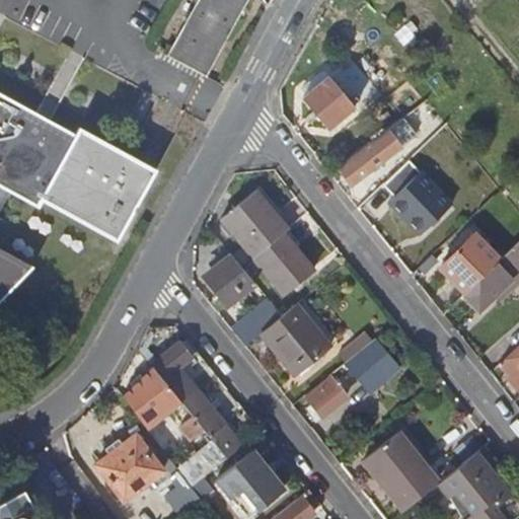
[(194,0),(174,38),(213,59),(243,0),(194,0)]
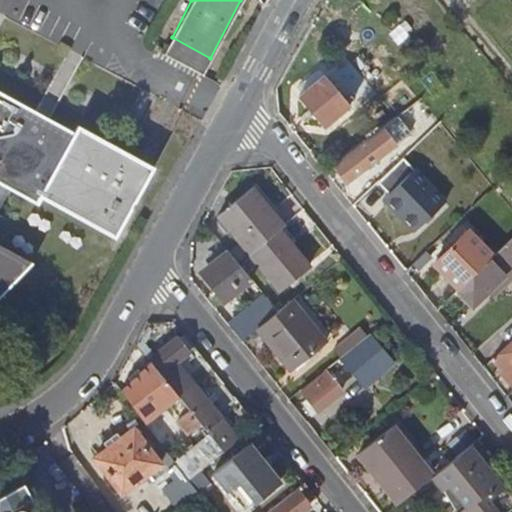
[(201,75),(210,58),(172,37),(163,54),(201,75)]
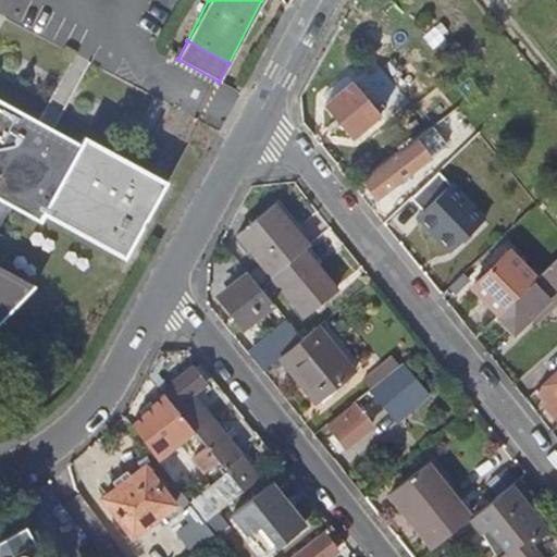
[(324,103),(351,138),(370,125),(361,112),(372,103),(355,81),(324,103)]
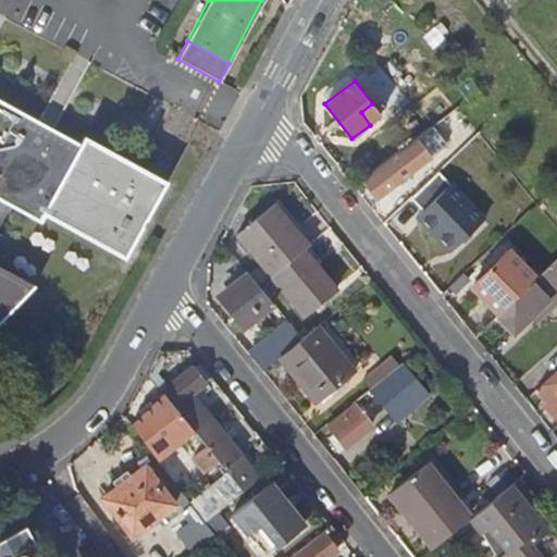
[(426,106),(434,116),(447,107),(440,96),(426,106)]
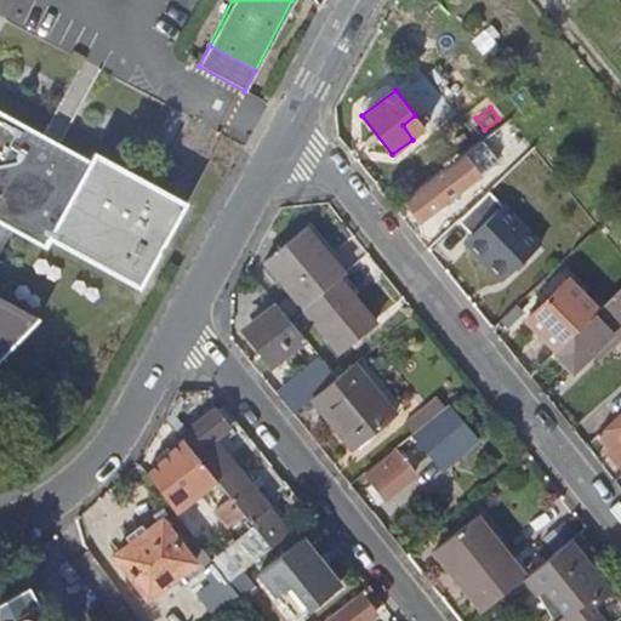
[(0,227),(12,229),(44,246),(50,235),(136,285),(183,203),(92,151),(87,159),(0,112),(0,227)]
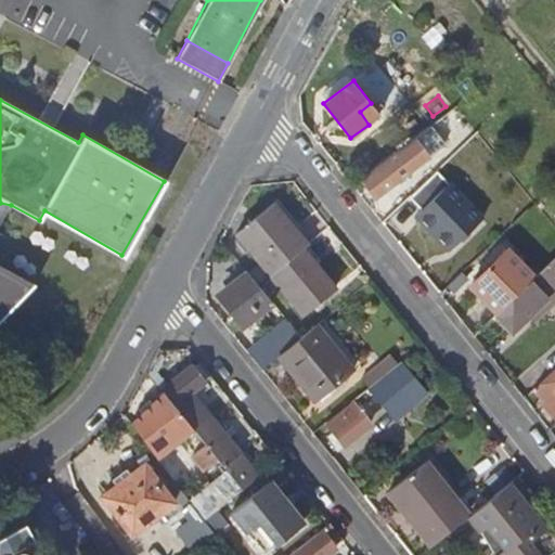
[(433,123),(361,178),(377,195),(448,141),(433,123)]
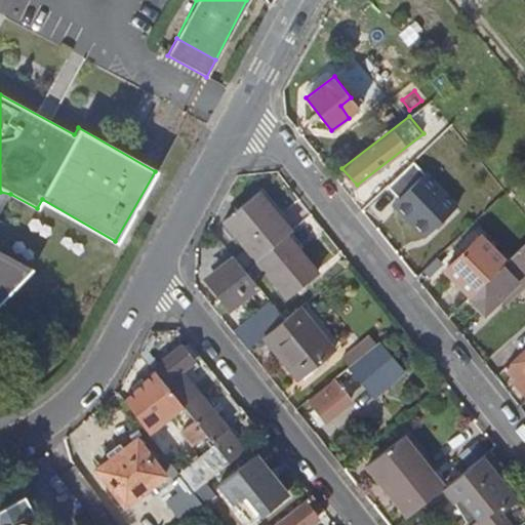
[(385,196),(417,231),(449,201),(416,167),(385,196)]
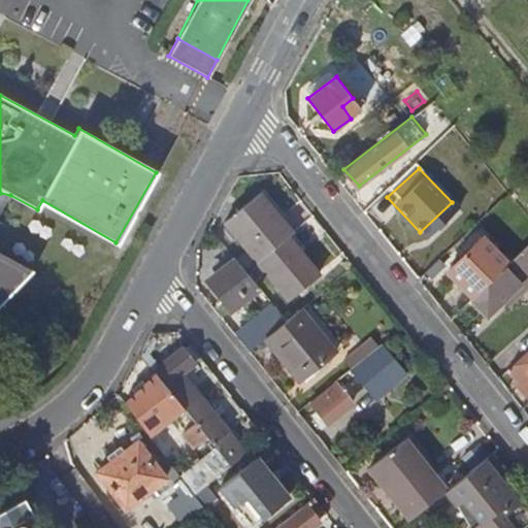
[(289,320),(303,308),(300,305),(309,297),(302,288),(319,276),(290,236),(293,234),(261,192),(225,220),(286,296),(274,303),(275,304),(289,320)]
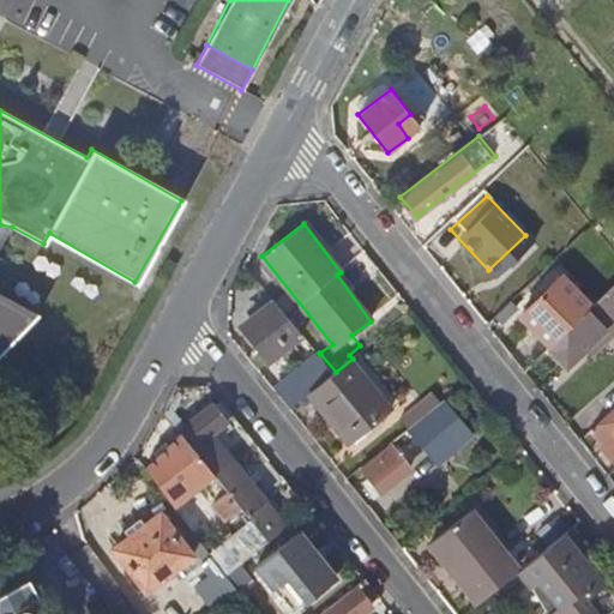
[(0,293),(0,247),(12,227),(0,224),(0,351),(36,314),(0,293)]
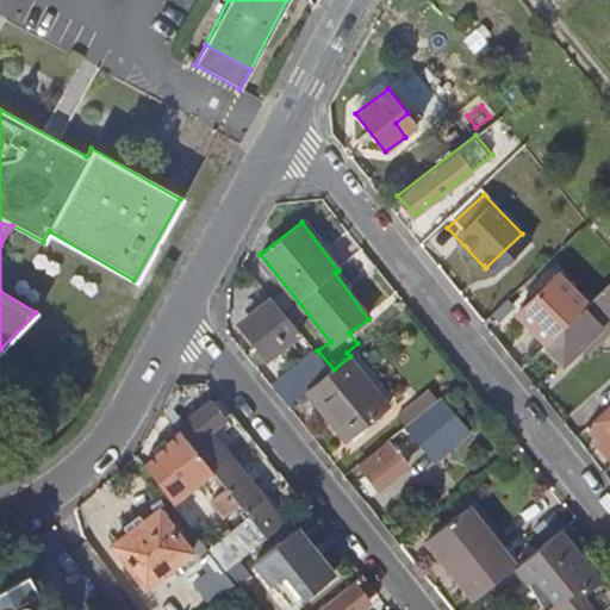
[(516,311),(546,343),(589,304),(559,272),(516,311)]
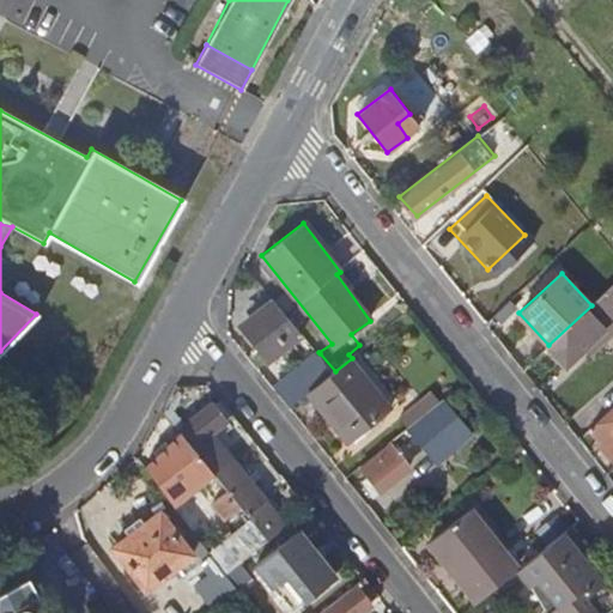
[(612,285),(592,305),(548,345),(547,346),(565,366),(584,349),(598,335),(602,341),(612,331),(612,285)]
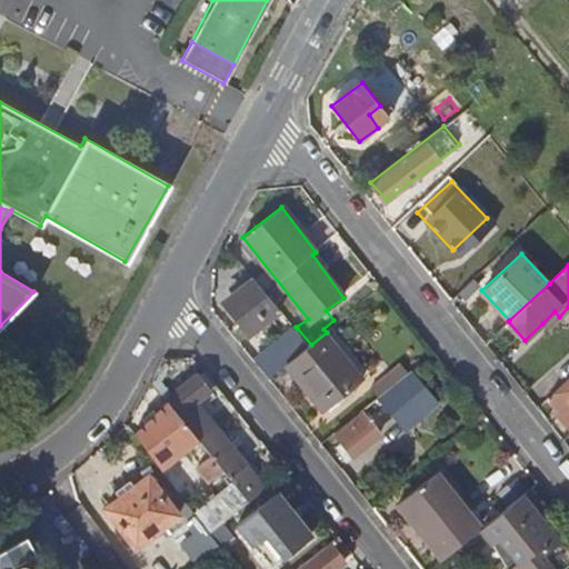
[(256,279),(226,303),(249,333),(280,307),(256,279)]
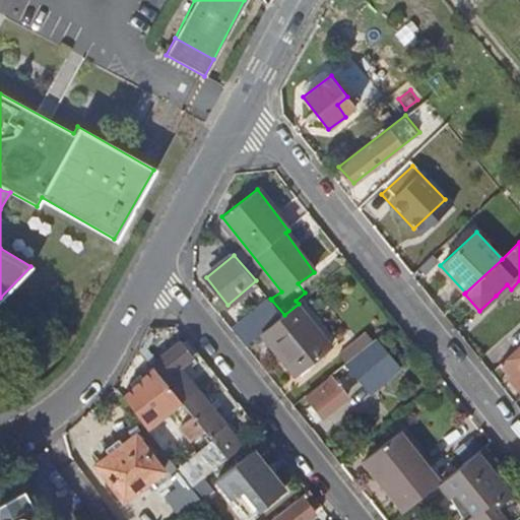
[(500,300),(511,289),(507,284),(496,296),(500,300)]
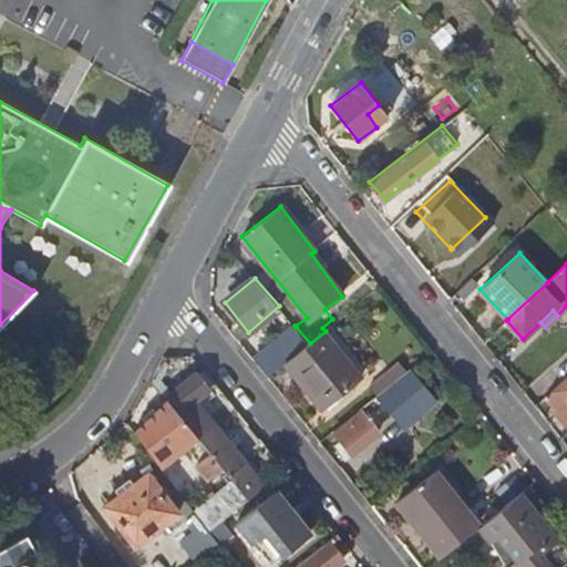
[(268,377),(281,366),(310,343),(296,327),(254,361),(268,377)]
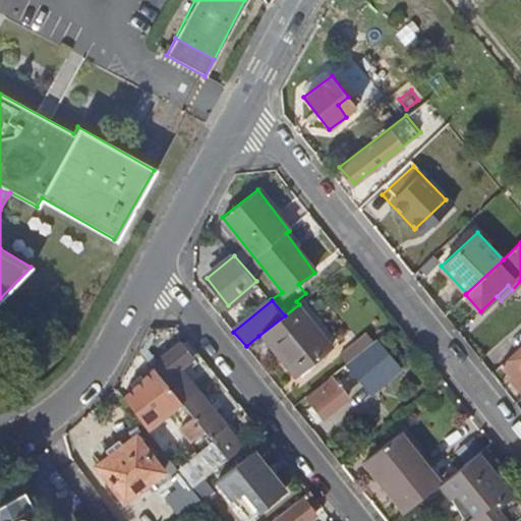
[(285,315),(258,336),(293,379),(334,347),(299,304),(285,315)]
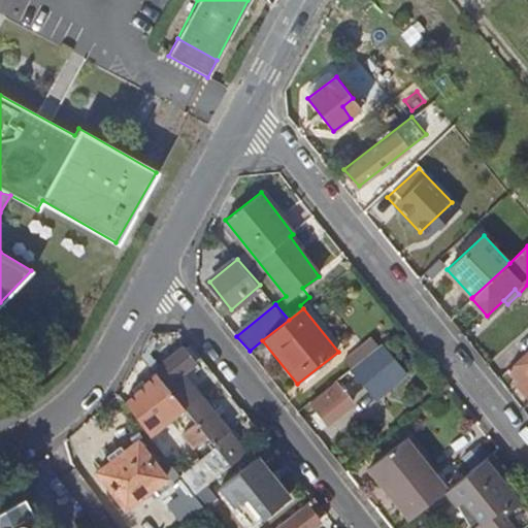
[(369,340),(344,360),(352,368),(376,349),(369,340)]
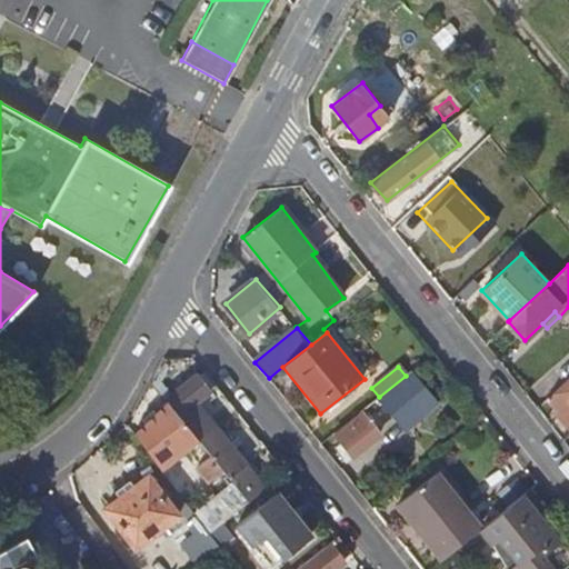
[(406,376),(379,397),(405,428),(435,403),(410,372),(406,376)]
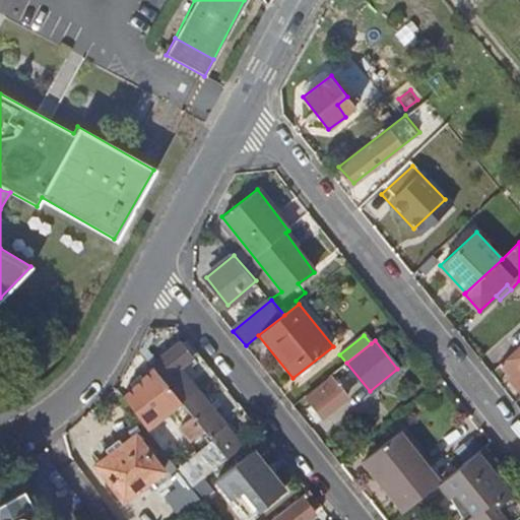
[(519,342),(501,362),(514,376),(512,379),(519,387),(519,342)]
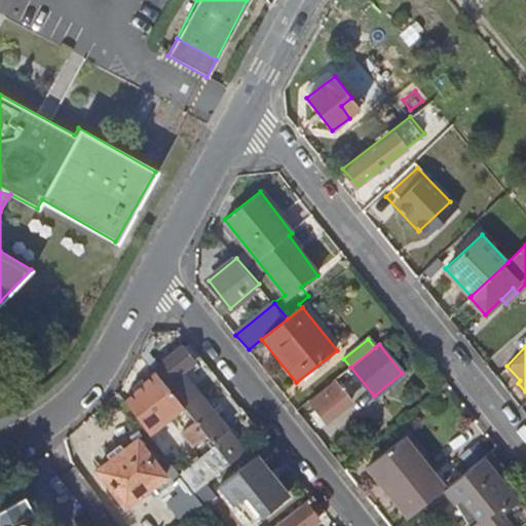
[(195,361),(185,347),(158,368),(155,371),(156,373),(166,385),(185,409),(196,423),(183,433),(194,447),(208,437),(216,448),(229,464),(232,462),(239,456),(245,452),(181,372),(195,361)]
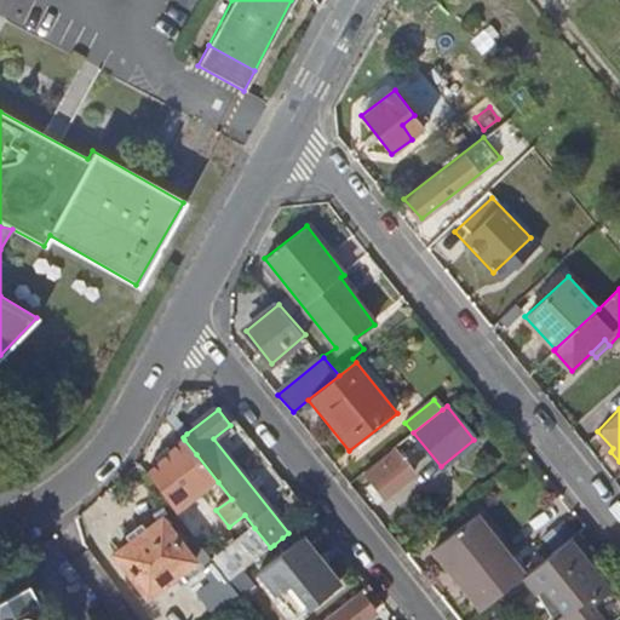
[(196,454),(184,440),(160,459),(174,480),(193,501),(218,482),(196,454)]
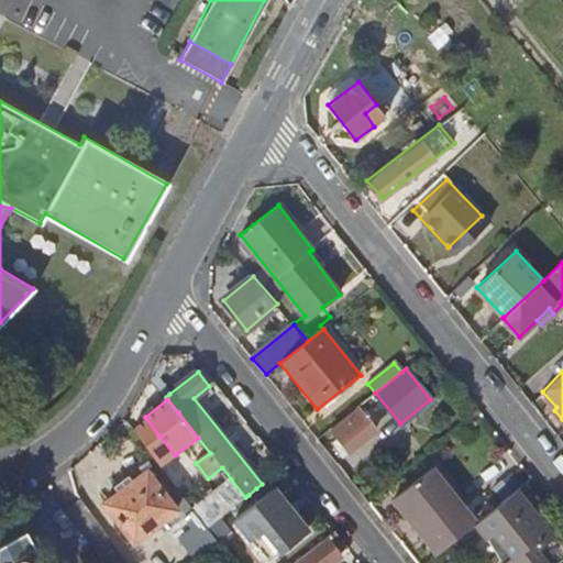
[(361,415),(356,408),(328,430),(335,440),(329,444),(340,457),(374,430),(371,427),(378,420),(368,409),(361,415)]
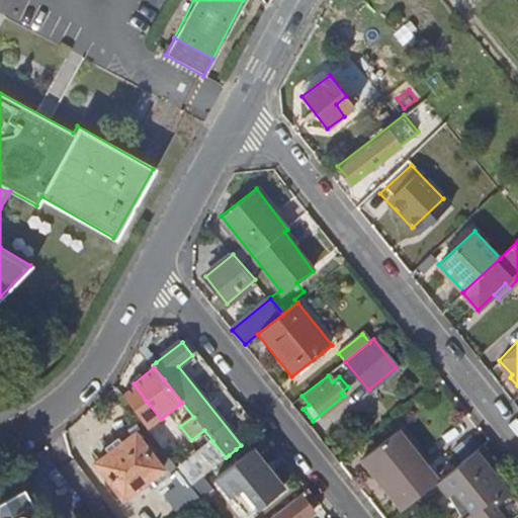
[(146,401),(134,383),(123,392),(149,425),(151,427),(161,419),(146,401)]
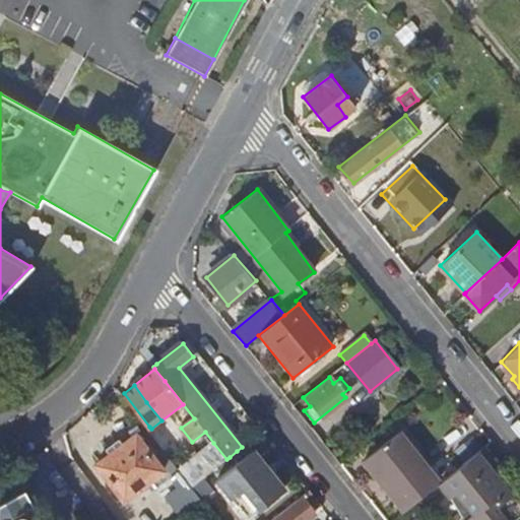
[(154,490),(181,468),(151,429),(149,427),(124,445),(114,452),(99,463),(125,500),(148,481),(154,490)]
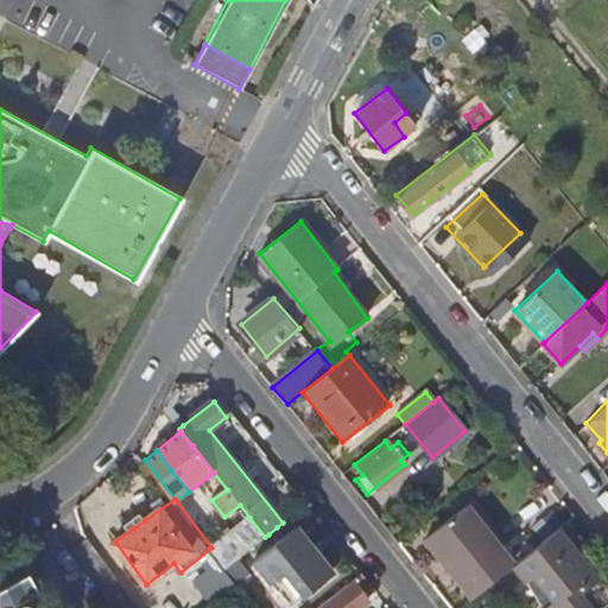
[(474,597),(513,567),(463,508),(426,540),(474,597)]
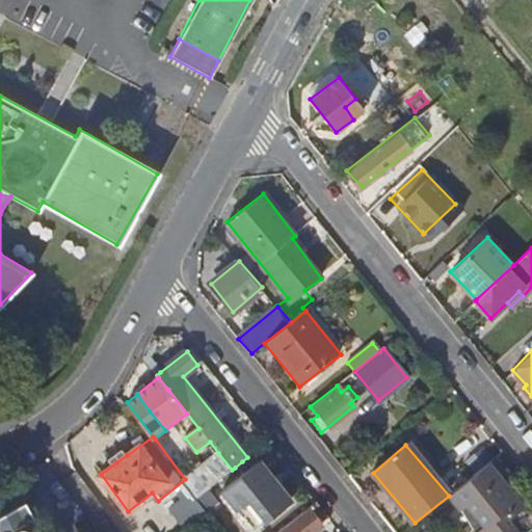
[(123,450),(112,457),(116,462),(127,455),(123,450)]
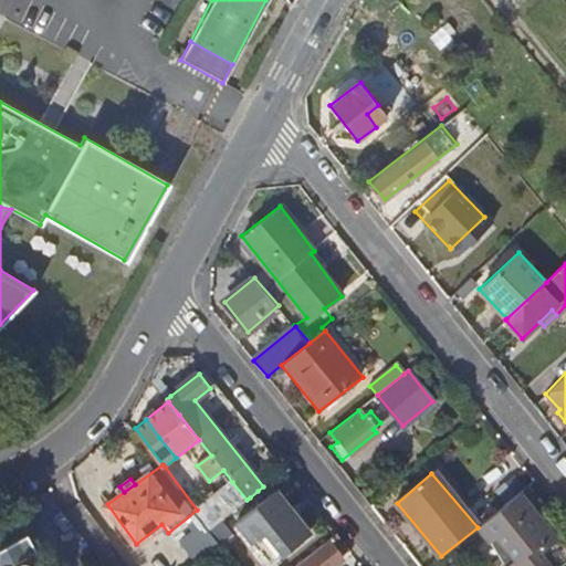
[(224,517),(230,513),(247,500),(232,482),(197,510),(211,528),(224,517)]
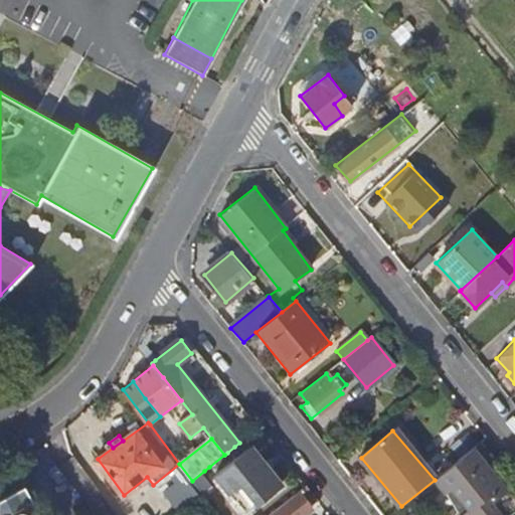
[(250,448),(215,475),(230,494),(241,484),(259,505),(282,486),(250,448)]
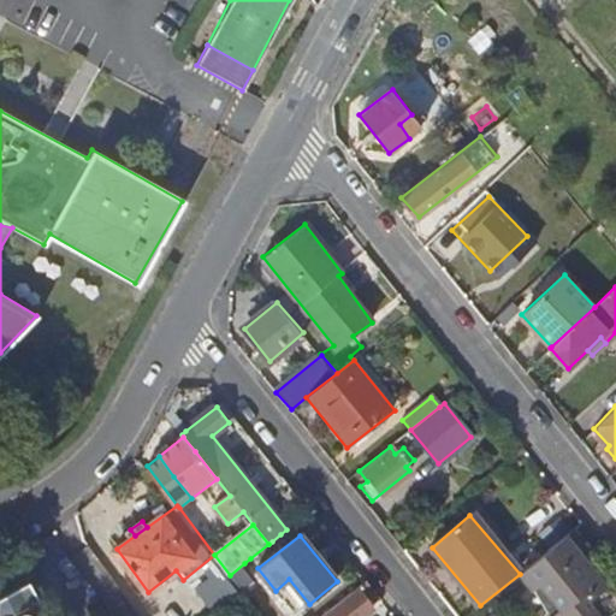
[(600,615),(588,599),(604,586),(563,537),(546,549),(549,551),(526,569),(538,585),(540,582),(558,604),(543,615),(600,615)]
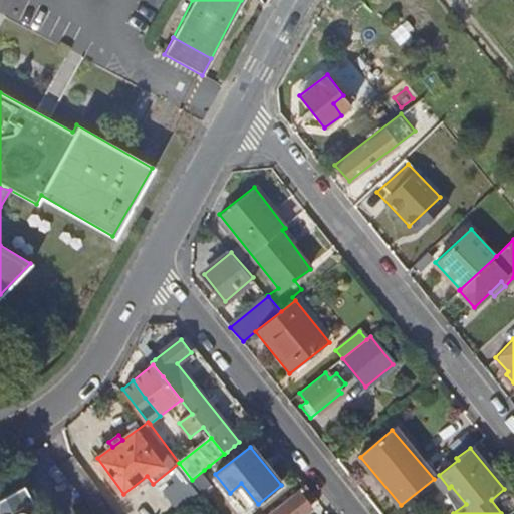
[(11,513),(32,503),(14,468),(0,475),(0,494),(2,499),(0,499),(0,513),(11,513)]
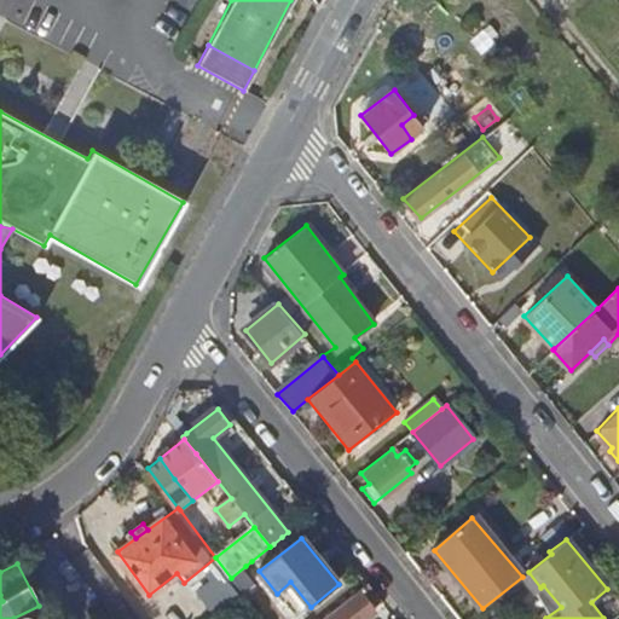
[(603,618),(613,618),(618,614),(618,583),(617,582),(607,589),(591,602),(603,618)]
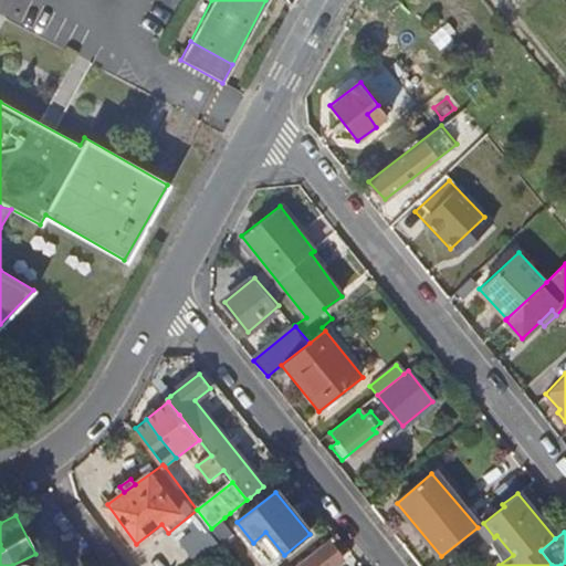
[(335,565),(344,559),(341,556),(349,549),(337,535),(297,565),(335,565)]
